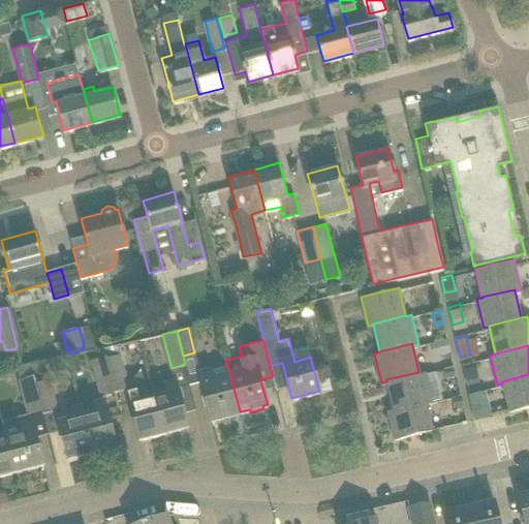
[(65,353),(50,358),(53,370),(68,367),(65,353)]
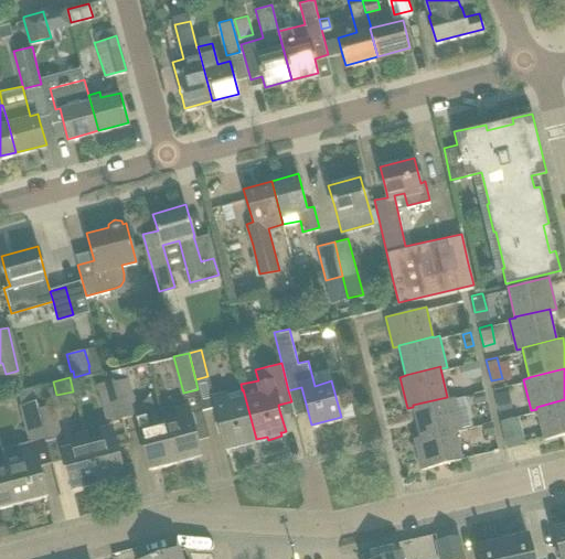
[(129,377),(113,380),(123,416),(123,418),(138,414),(129,377)]
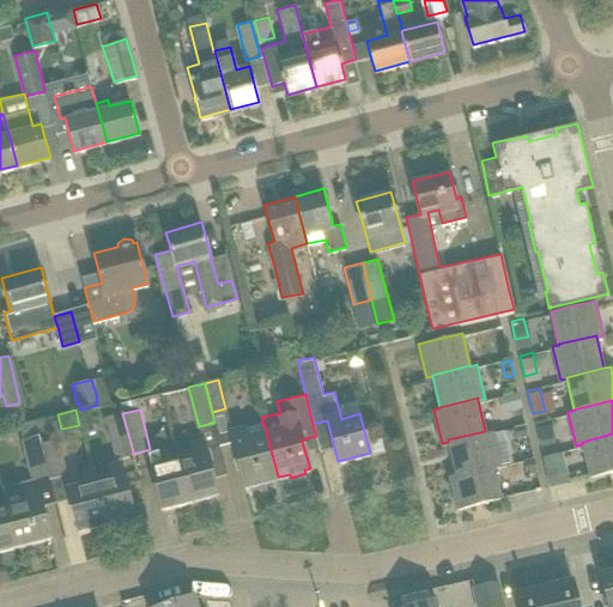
[(133,451),(122,413),(122,412),(107,417),(116,455),(133,451)]
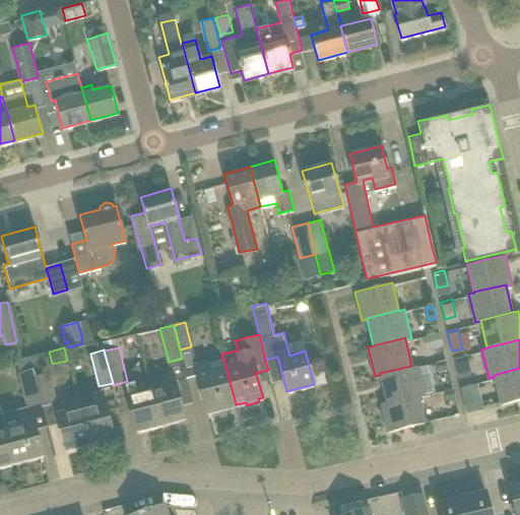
[(29,356),(16,360),(19,372),(27,404),(42,401),(35,376),(29,356)]
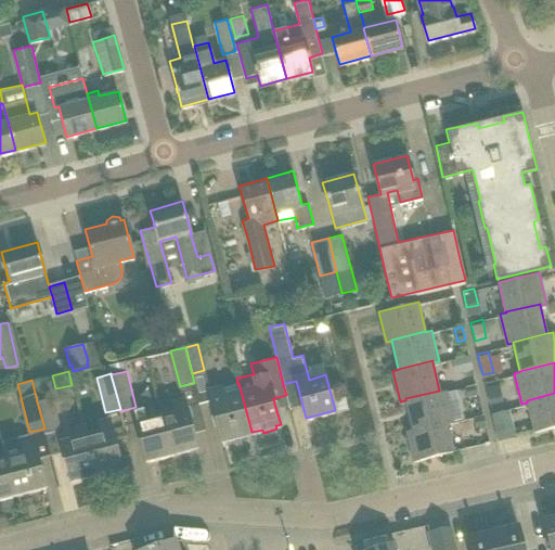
[(476,382),(464,384),(467,394),(478,392),(476,382)]
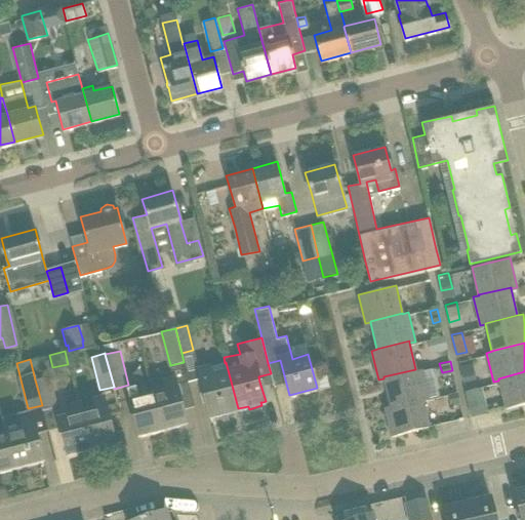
[(226,362),(225,363),(198,369),(204,396),(209,415),(238,408),(226,362)]
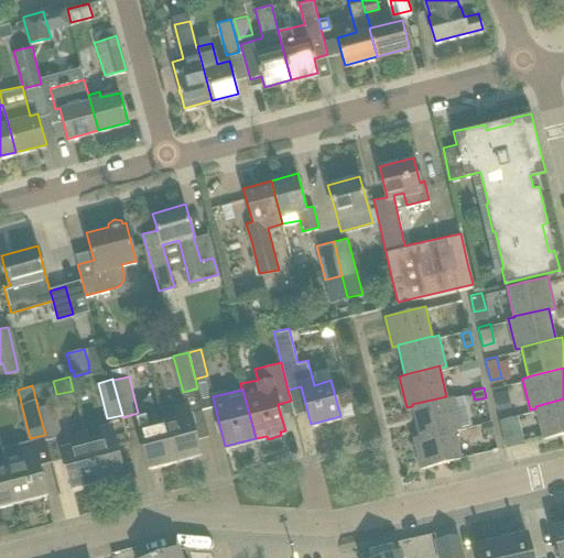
[(502,389),(492,391),(497,405),(506,403),(502,389)]
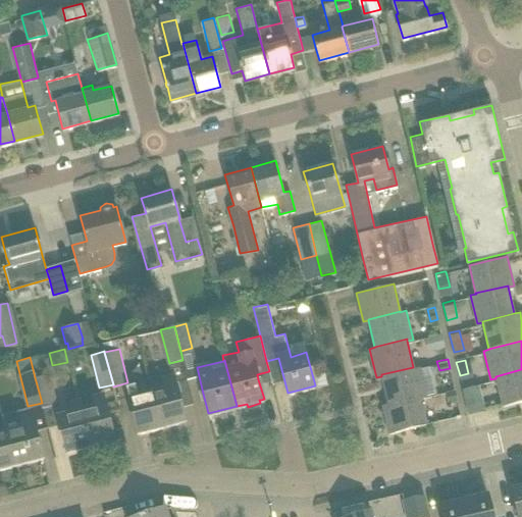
[(381,376),(387,402),(420,395),(420,397),(426,395),(419,366),(413,367),(381,374),(381,376)]
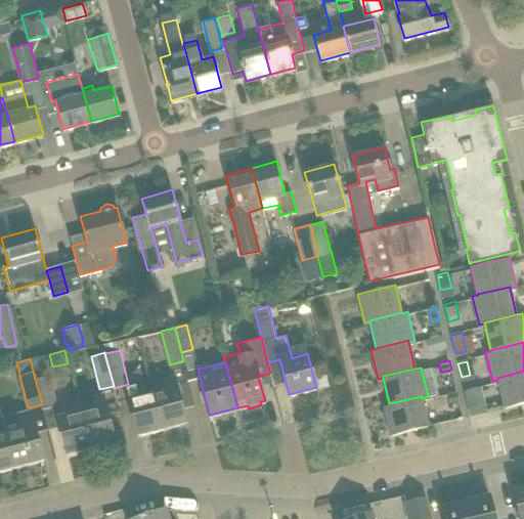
[(523,371),(497,378),(497,380),(504,405),(523,400),(523,371)]
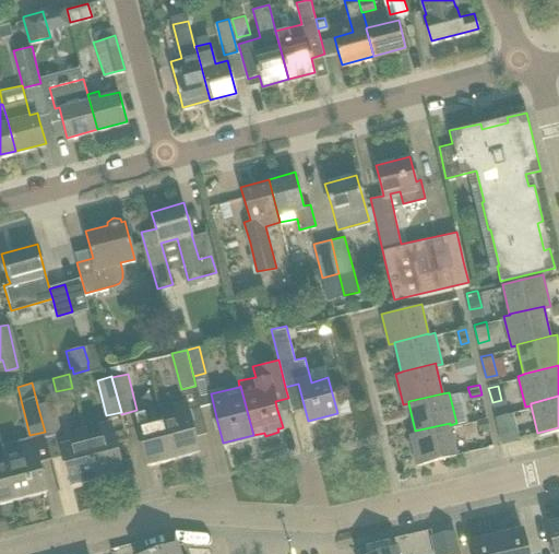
[(54,400),(37,404),(45,432),(46,436),(61,432),(54,400)]
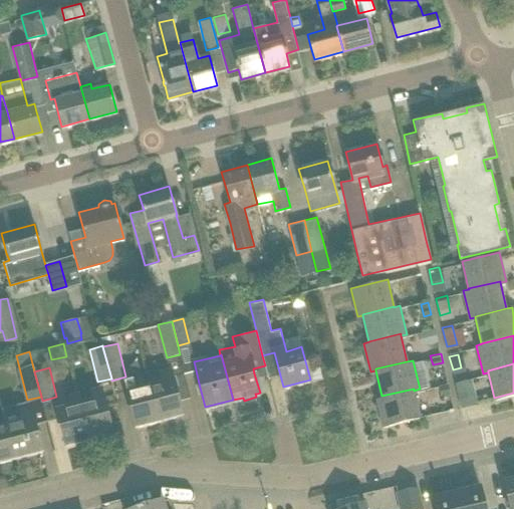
[(146,369),(151,386),(160,419),(182,413),(177,394),(172,370),(163,373),(157,367),(146,369)]
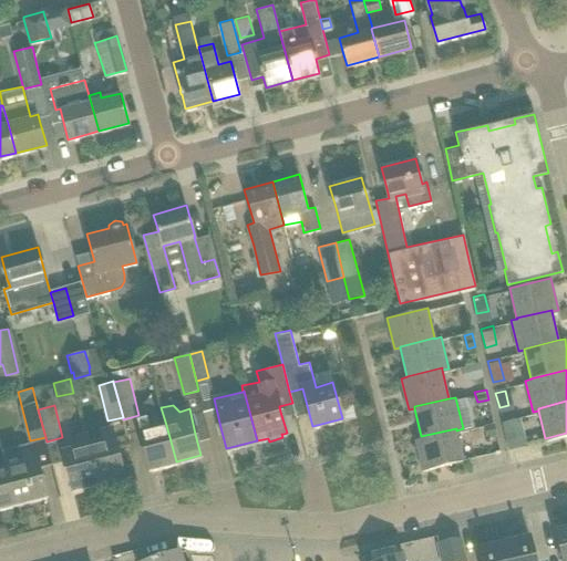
[(502,421),(505,432),(522,427),(519,416),(502,421)]
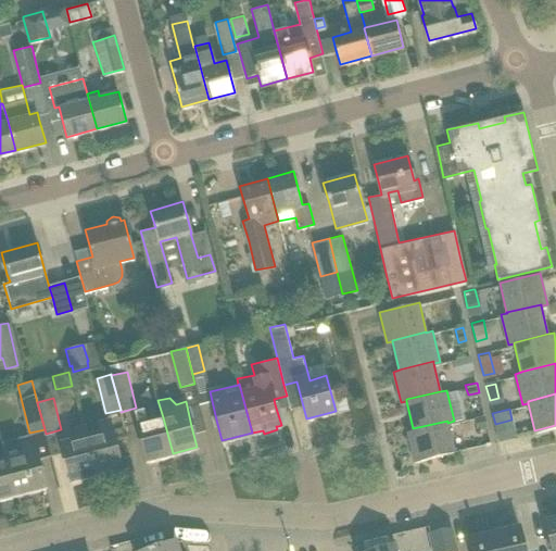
[(173,453),(163,417),(148,421),(146,412),(135,414),(141,439),(147,461),(173,453)]
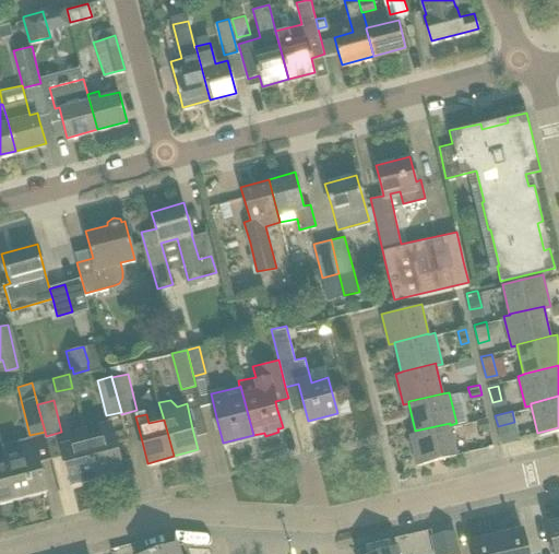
[(486,416),(477,417),(480,429),(489,427),(486,416)]
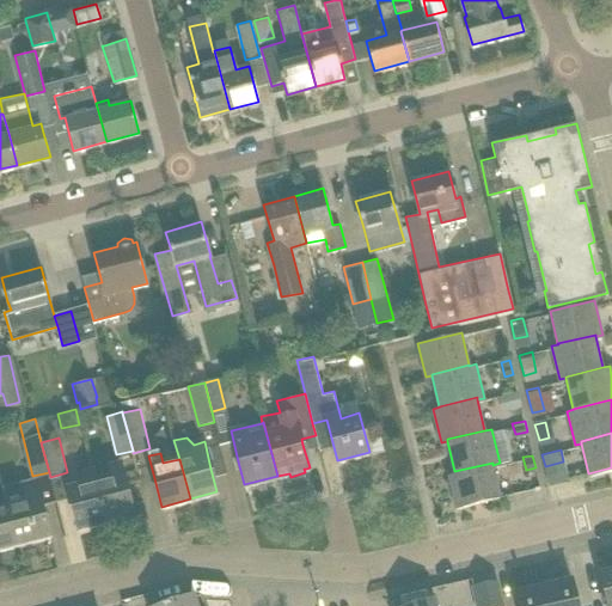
[(112,476),(96,479),(106,521),(134,514),(128,490),(121,463),(110,465),(112,476)]
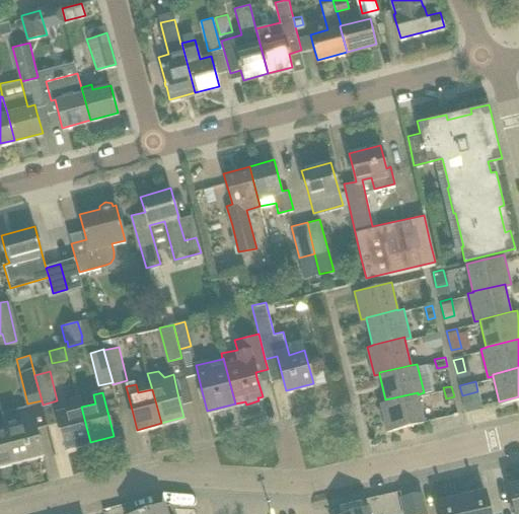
[(418,392),(385,399),(386,400),(380,401),(386,429),(424,420),(418,394),(418,392)]
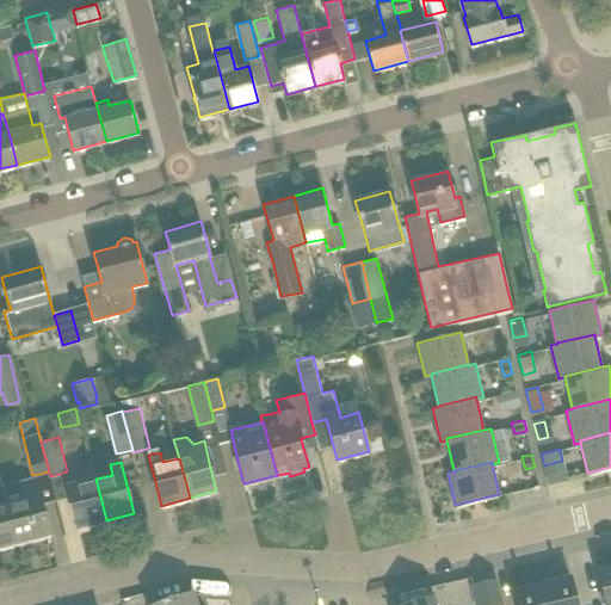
[(106,520),(96,479),(93,469),(82,471),(85,482),(68,487),(72,504),(78,528),(106,520)]
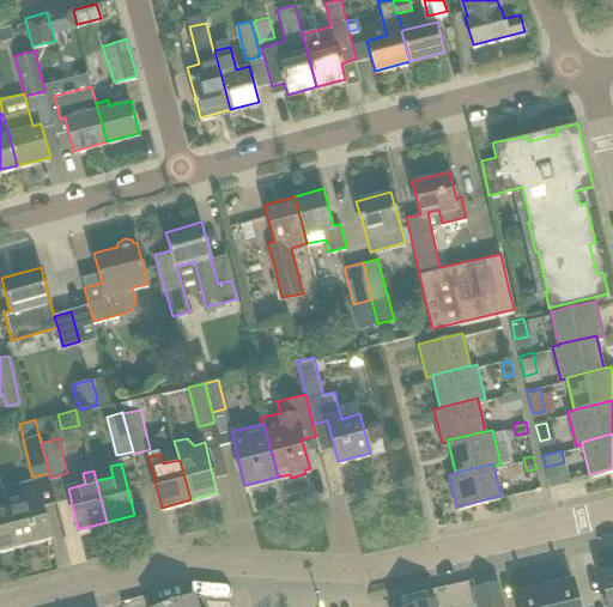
[(28,502),(7,507),(18,545),(50,536),(44,514),(37,484),(24,487),(28,502)]
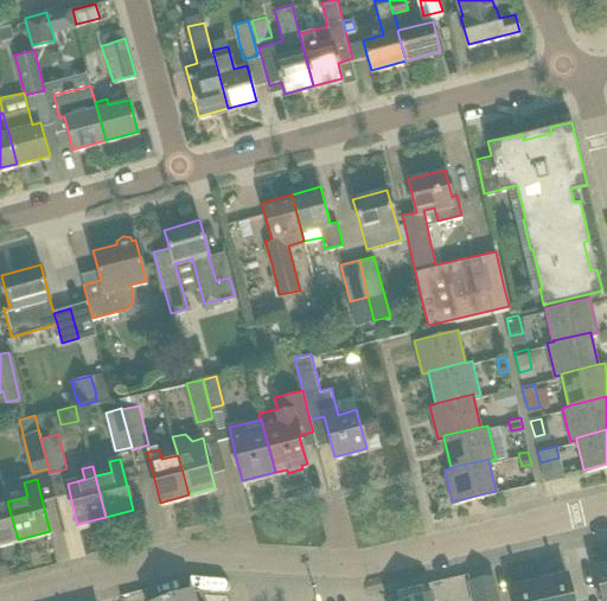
[(0,543),(18,539),(7,502),(0,503),(0,543)]
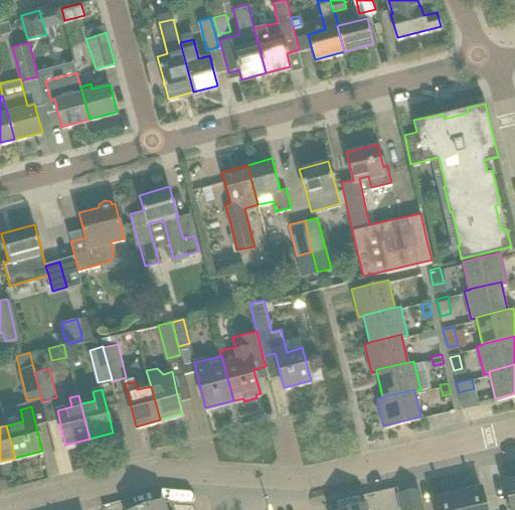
[(511,509),(514,509),(514,477),(504,480),(511,509)]
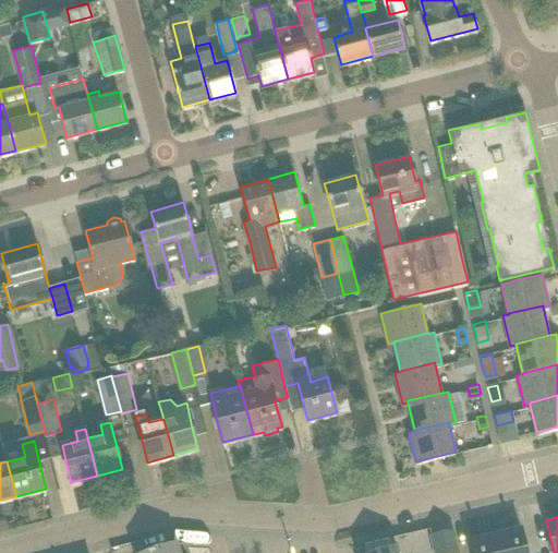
[(526,552),(521,527),(495,532),(499,552),(526,552)]
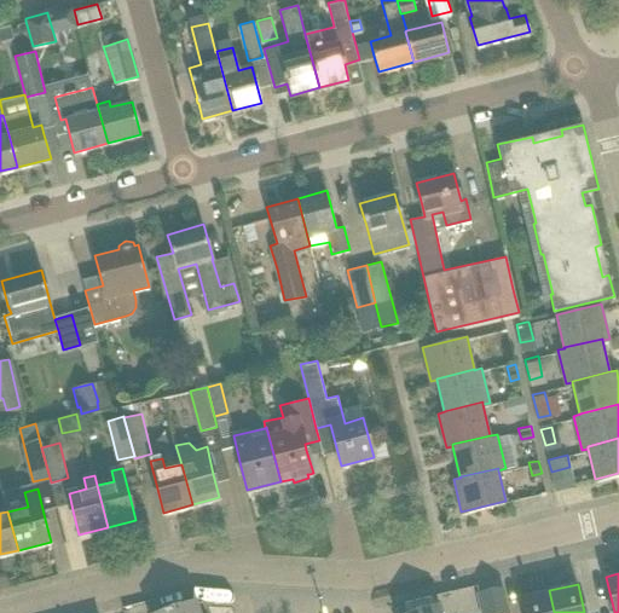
[(478,591),(482,612),(510,612),(508,600),(505,601),(502,587),(478,591)]
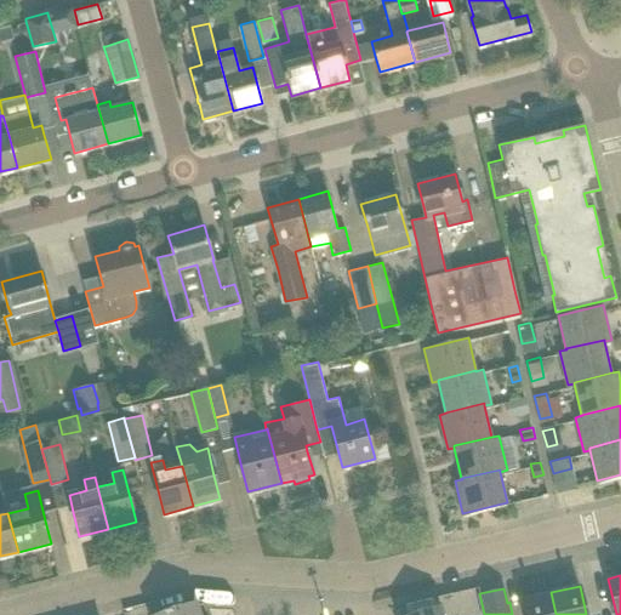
[(556,614),(551,592),(523,598),(527,614),(556,614)]
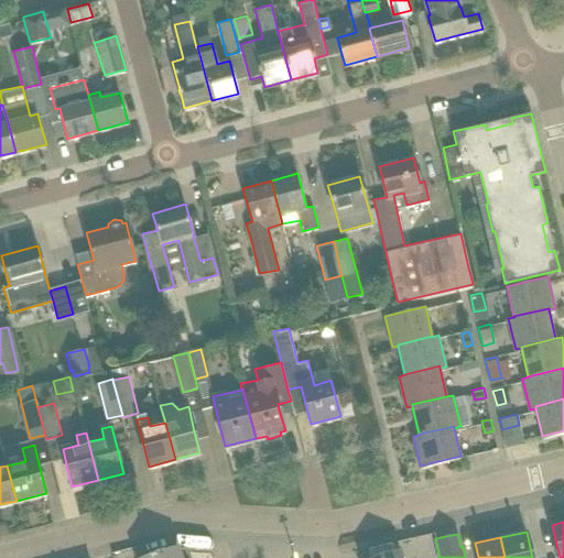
[(140,557),(181,557),(179,548),(179,546),(140,557)]
